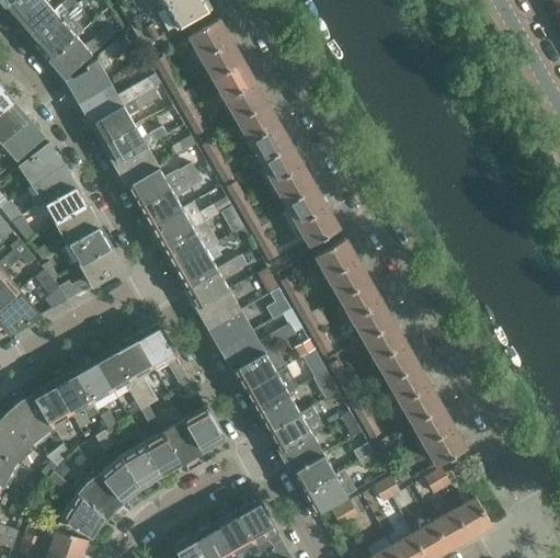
[(13,0),(4,8),(20,25),(46,2),(44,0),(13,0)]
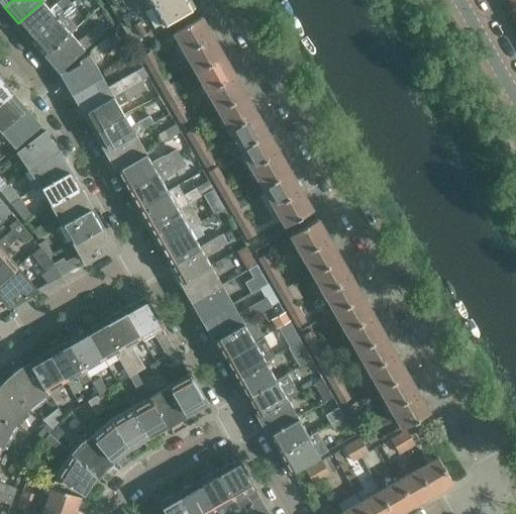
[(42,2),(18,23),(32,39),(64,12),(72,5),(67,0),(65,0),(59,6),(56,3),(48,9),(42,2)]
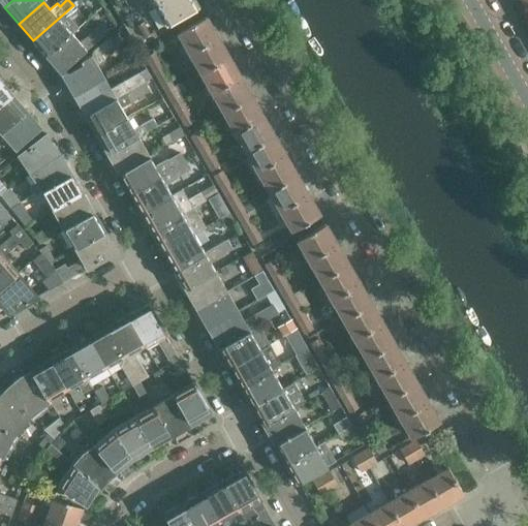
[(195,0),(109,0),(137,50),(171,31),(168,27),(200,7),(195,0)]
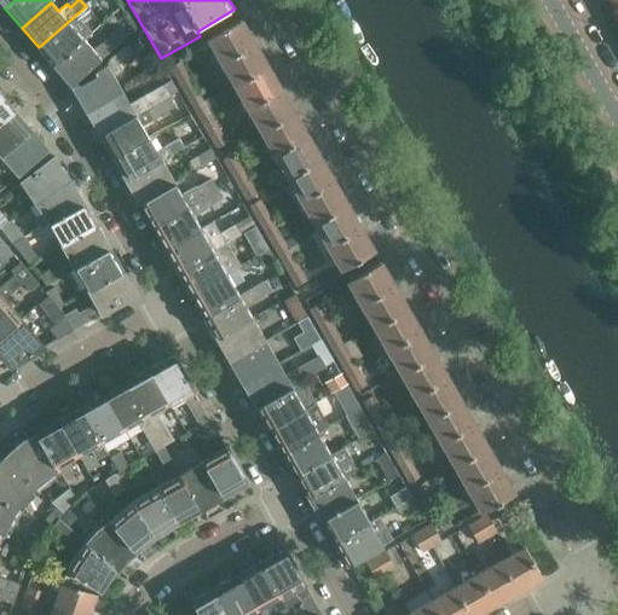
[(86,6),(78,13),(84,19),(91,13),(86,6)]
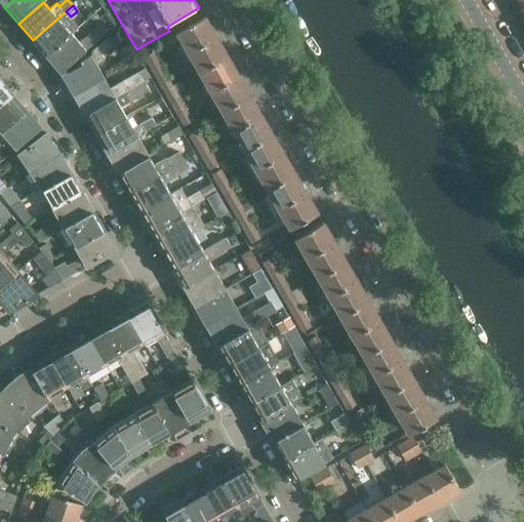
[(65,12),(33,40),(47,57),(72,36),(79,29),(65,12)]
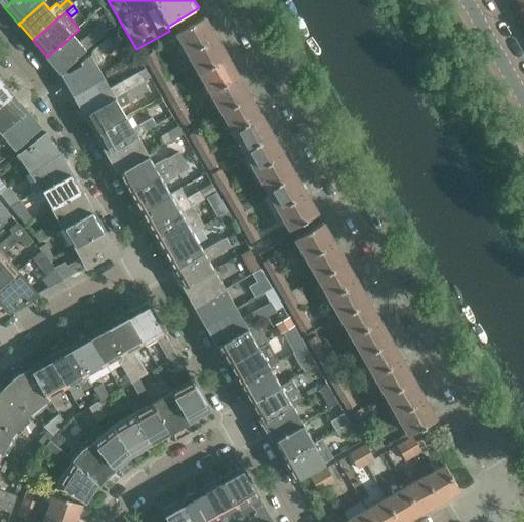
[(189,27),(177,33),(179,37),(178,38),(199,74),(228,57),(204,17),(195,24),(195,23),(189,26),(189,27)]
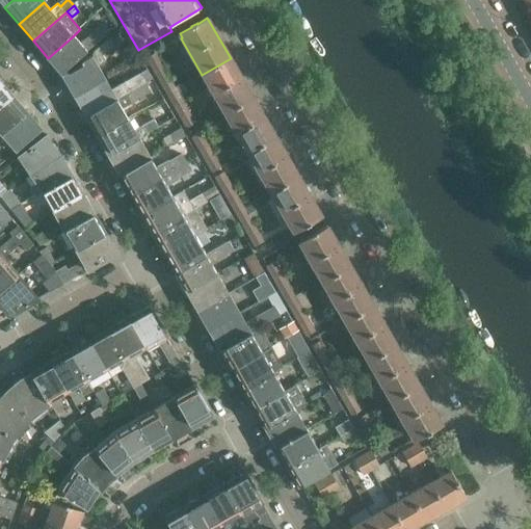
[(73,36),(48,58),(62,75),(88,53),(109,35),(102,27),(81,45),(73,36)]
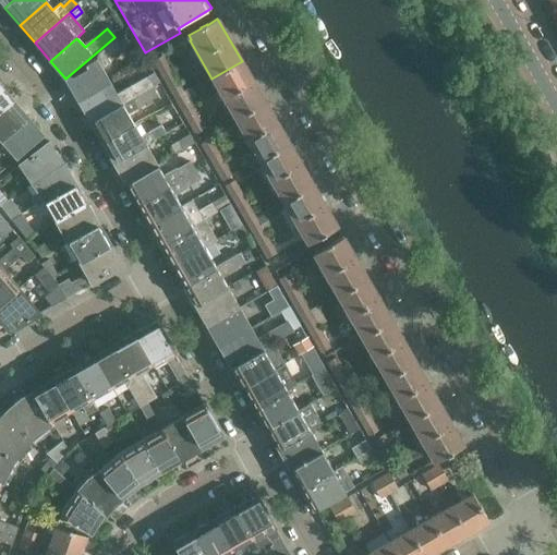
[(88,72),(70,82),(81,103),(112,84),(104,71),(112,67),(108,59),(120,52),(114,41),(100,55),(89,64),(92,70),(88,72)]
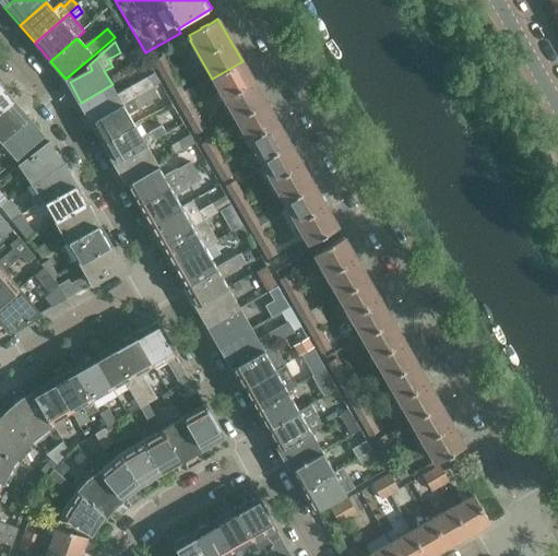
[(164,57),(154,62),(162,74),(170,69),(164,57)]
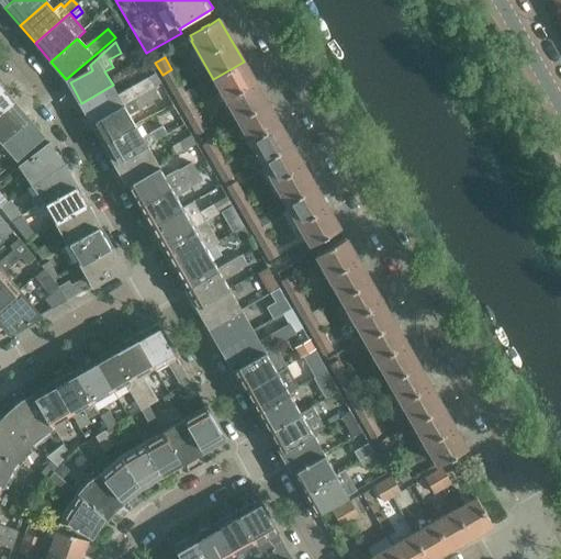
[(244,62),(213,79),(237,122),(268,104),(244,62)]
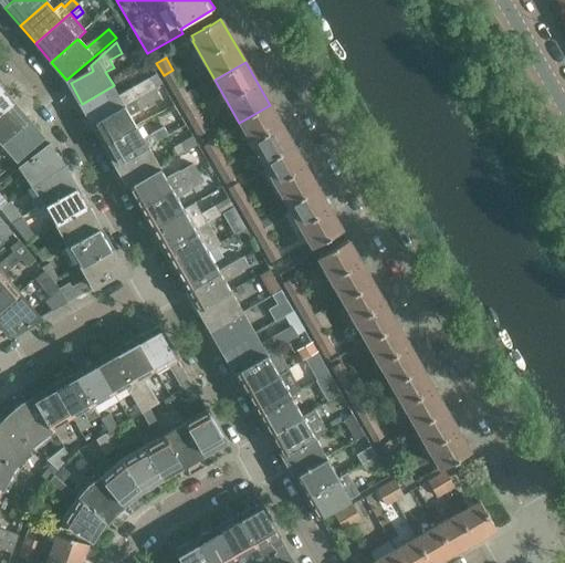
[(173,70),(164,75),(170,87),(179,82),(173,70)]
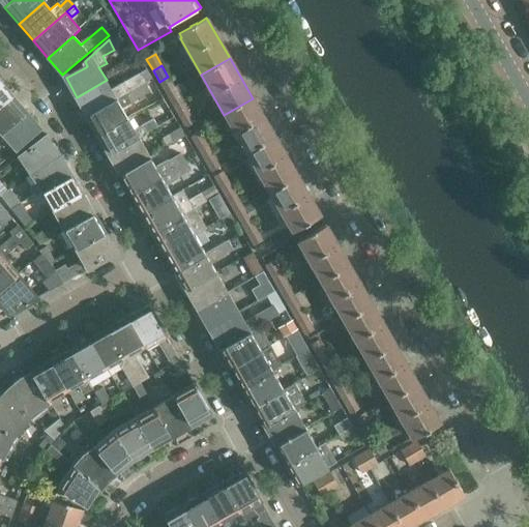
[(107,80),(77,97),(88,116),(117,99),(147,83),(141,72),(111,89),(107,80)]
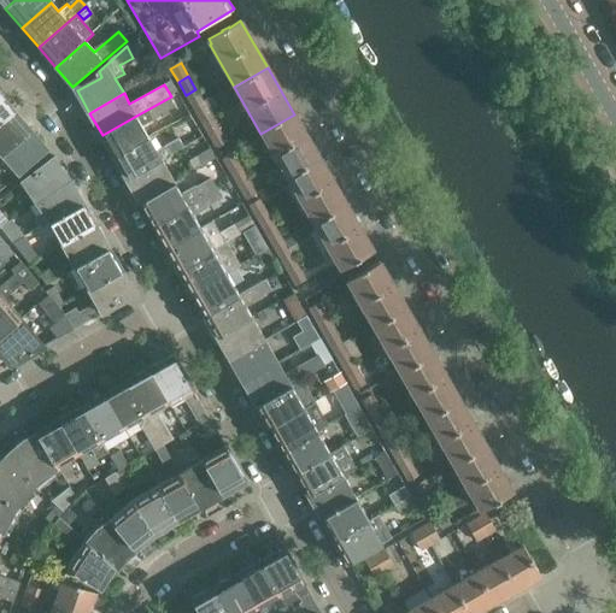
[(195,89),(186,95),(194,108),(204,102),(195,89)]
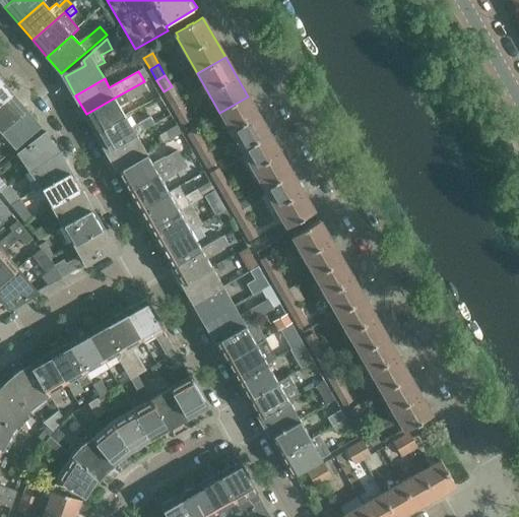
[(0,81),(0,104),(11,94),(0,81)]
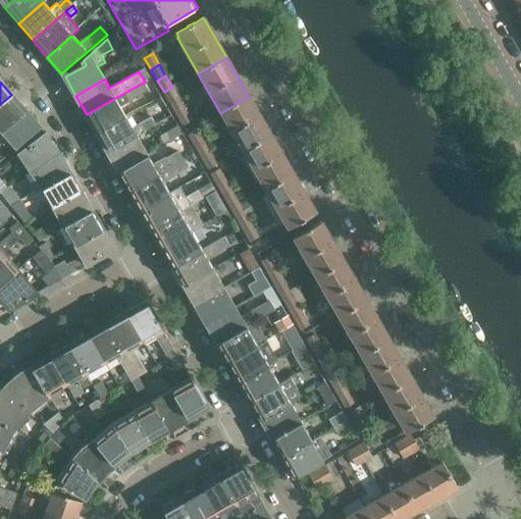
[(115,98),(87,114),(98,134),(126,117),(121,108),(149,93),(143,83),(115,98)]
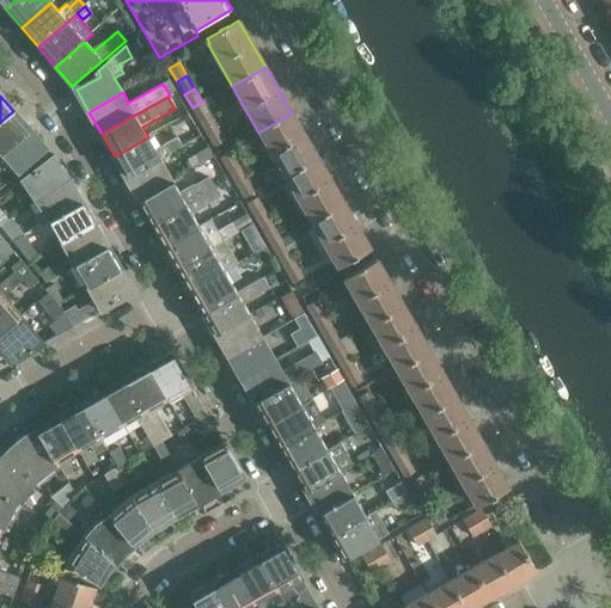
[(202,102),(193,108),(200,121),(209,115),(202,102)]
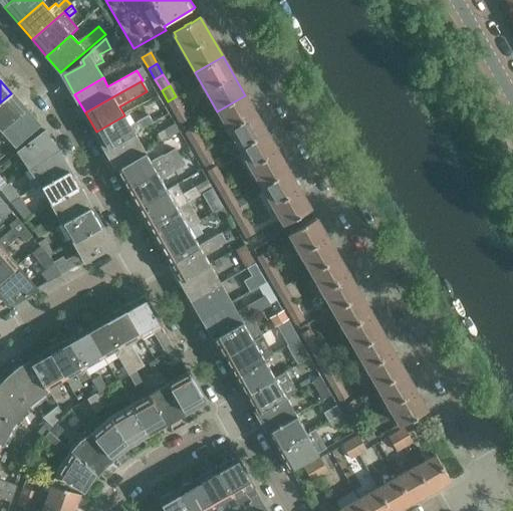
[(0,102),(0,133),(26,110),(11,93),(0,102)]
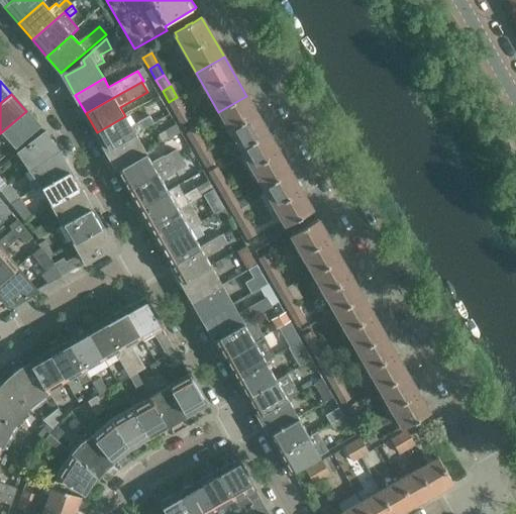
[(246,96),(218,112),(240,149),(268,133),(246,96)]
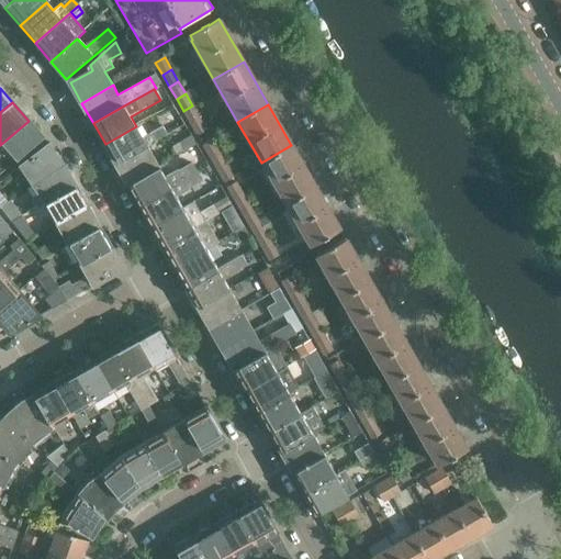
[(192,105),(183,111),(190,123),(200,118),(192,105)]
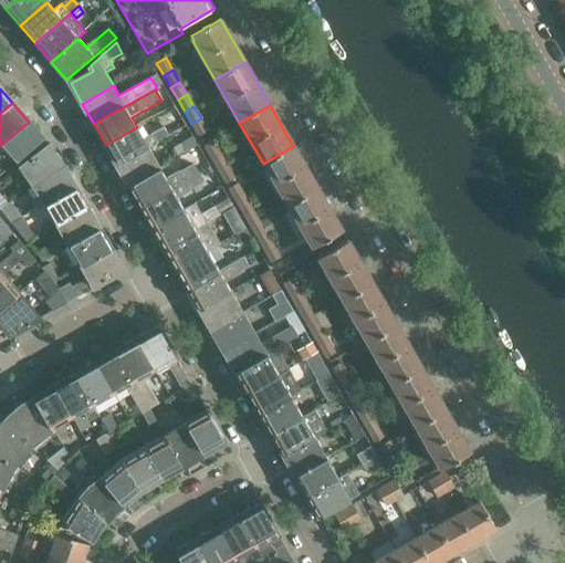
[(201,118),(191,124),(199,136),(208,131),(201,118)]
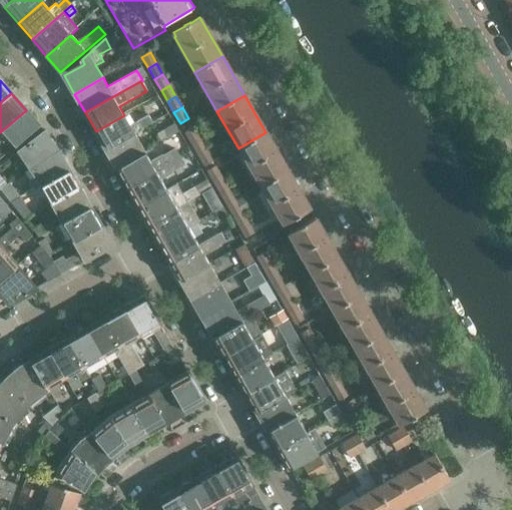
[(40,127),(26,110),(0,132),(0,146),(8,140),(15,148),(33,132),(33,133),(40,127)]
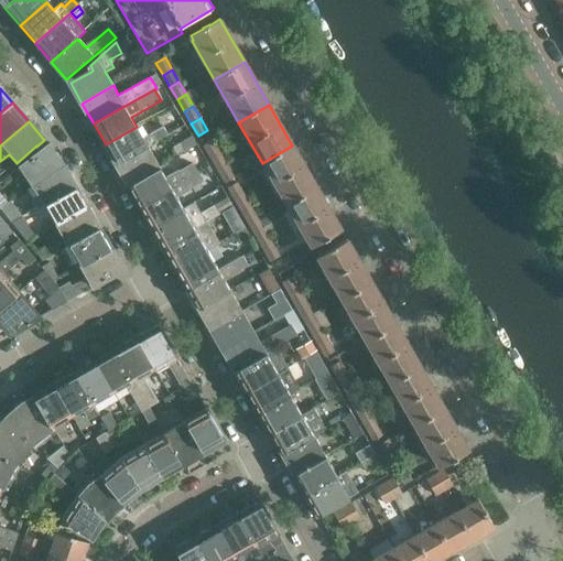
[(137,127),(106,144),(117,165),(149,147),(168,137),(163,128),(144,140),(137,127)]
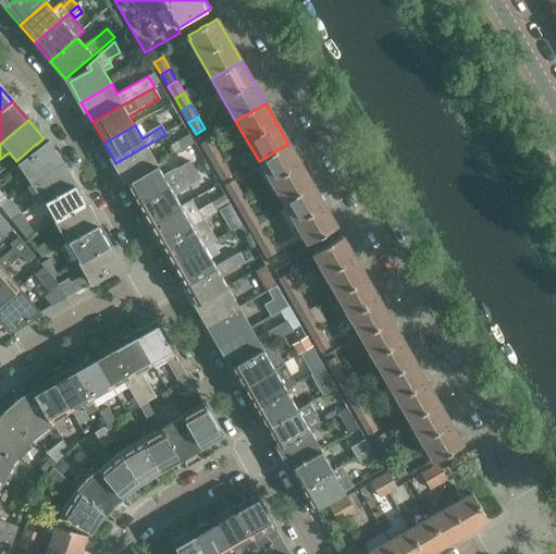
[(195,145),(189,135),(178,140),(184,150),(195,145)]
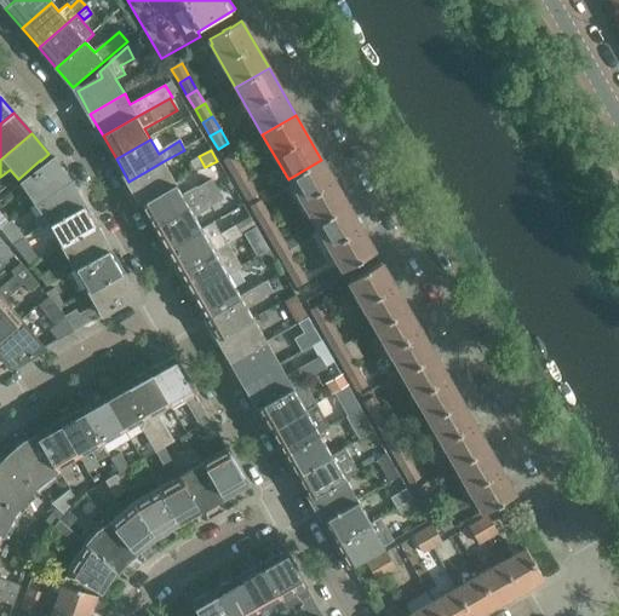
[(233,150),(223,155),(234,174),(245,170),(233,150)]
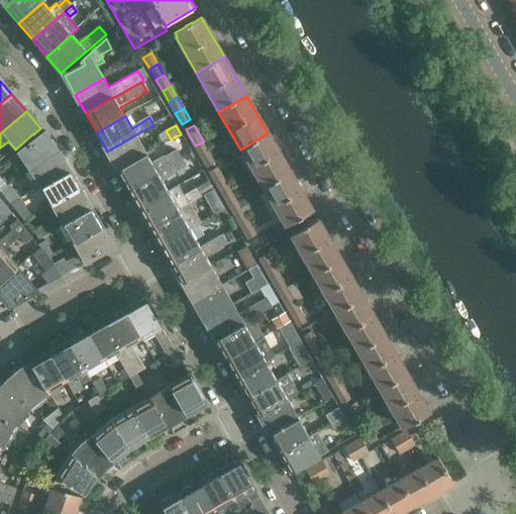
[(17,153),(18,155),(29,173),(59,152),(58,150),(58,149),(54,143),(52,143),(45,135),(46,134),(46,133),(38,139),(37,138),(17,153)]
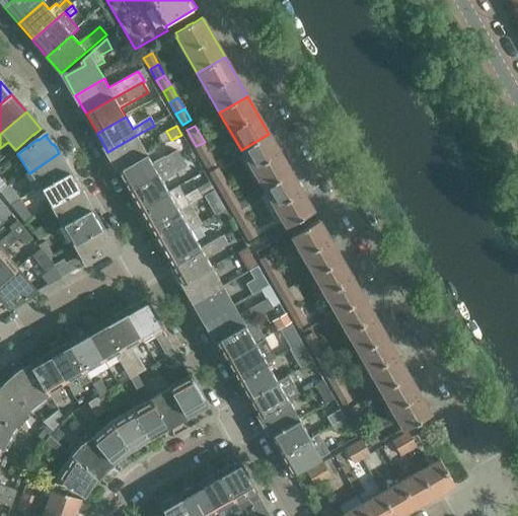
[(269,134),(241,150),(264,189),(291,173),(269,134)]
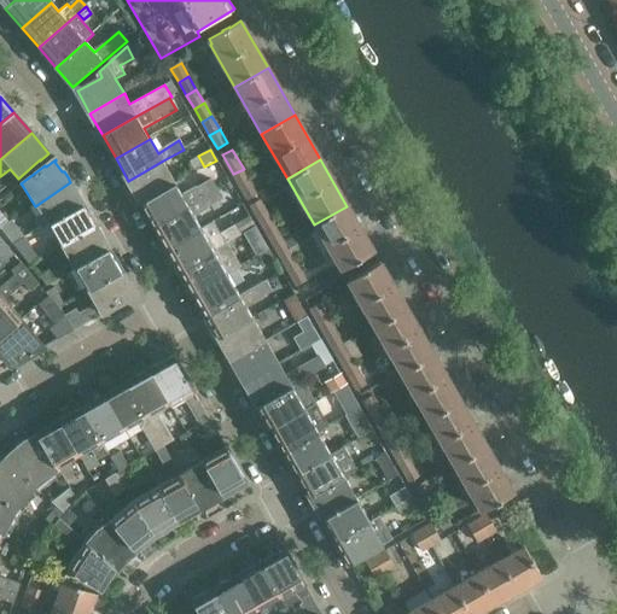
[(163,161),(128,181),(141,203),(175,183),(163,161)]
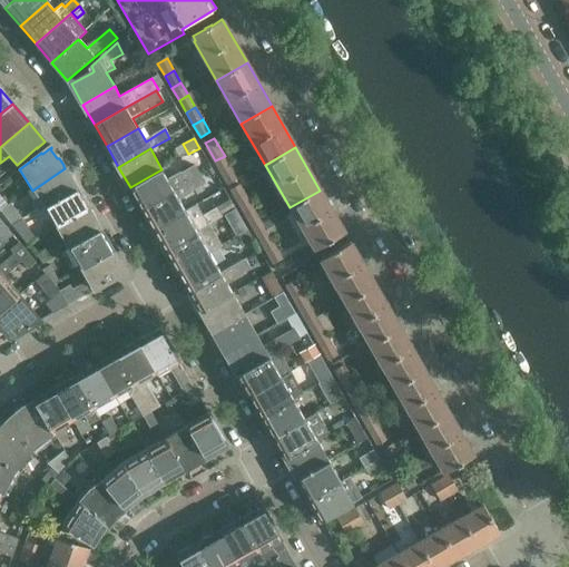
[(225,156),(215,160),(223,174),(232,168),(225,156)]
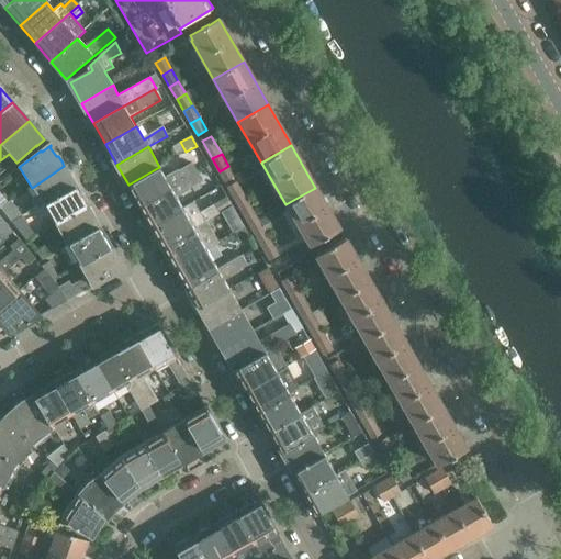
[(159,167),(128,185),(141,205),(171,188),(182,181),(198,174),(191,163),(165,177),(159,167)]
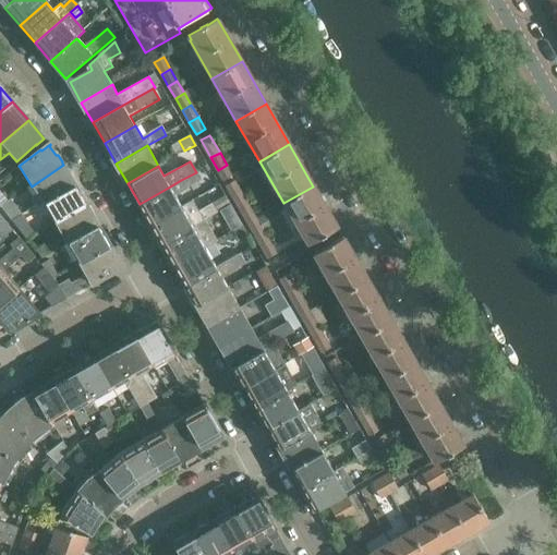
[(63,165),(32,186),(38,196),(32,201),(36,209),(44,204),(44,205),(76,185),(70,177),(71,175),(67,168),(64,166),(63,165)]
